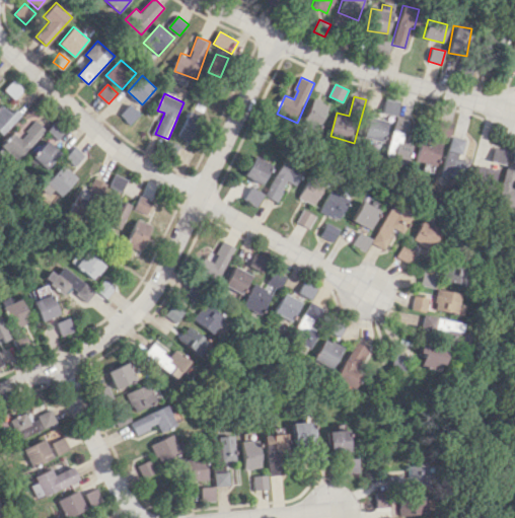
[(319,130),(330,105),(315,98),(304,123),(319,130)]
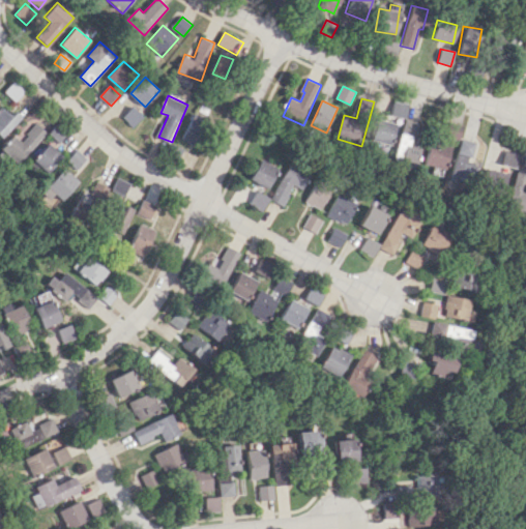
[(406,118),(409,105),(395,101),(392,115),(406,118)]
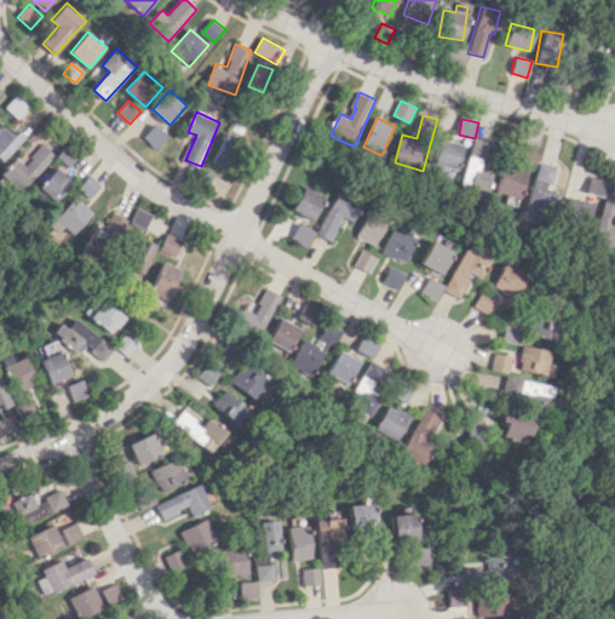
[(0,159),(3,162),(23,141),(5,122),(0,127),(0,159)]
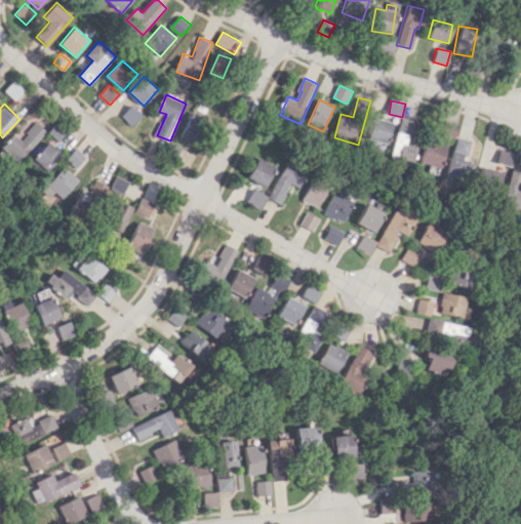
[(124,116),(133,126),(145,117),(134,106),(124,116)]
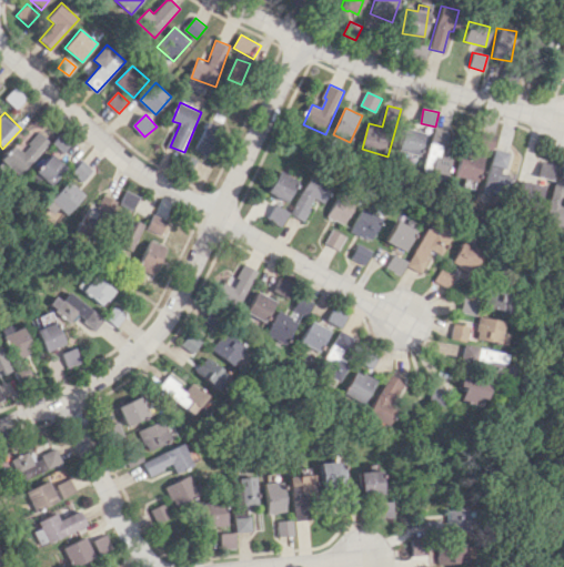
[(199,151),(214,155),(223,125),(208,121),(199,151)]
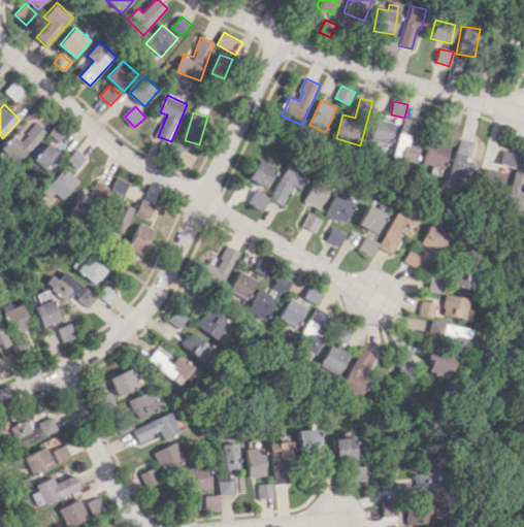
[(393,159),(416,165),(421,147),(413,145),(419,122),(404,118),(393,159)]
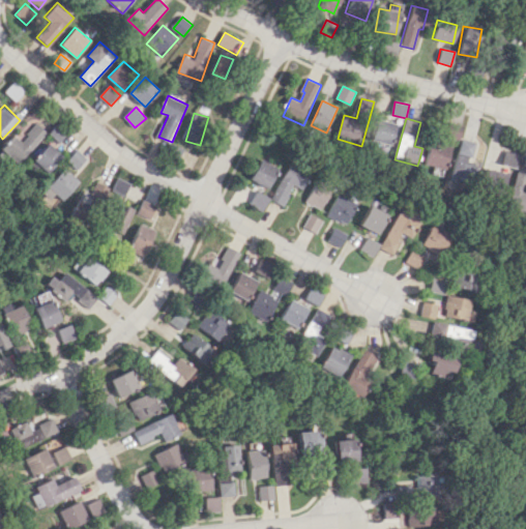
[(396,122),(377,120),(373,148),(391,150),(396,122)]
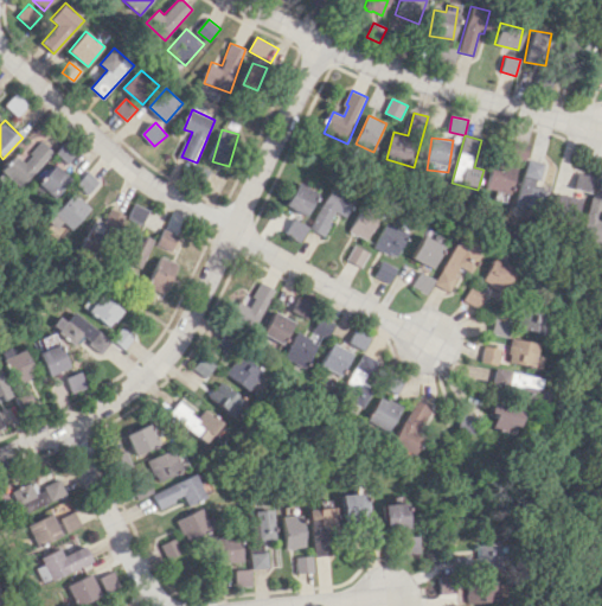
[(530,145),(512,139),(507,155),(525,160),(530,145)]
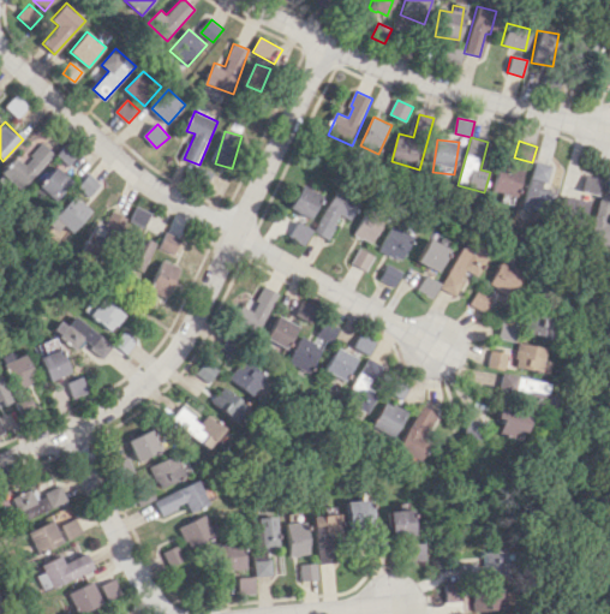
[(17,158),(4,174),(24,191),(54,154),(42,144),(25,165),(17,158)]
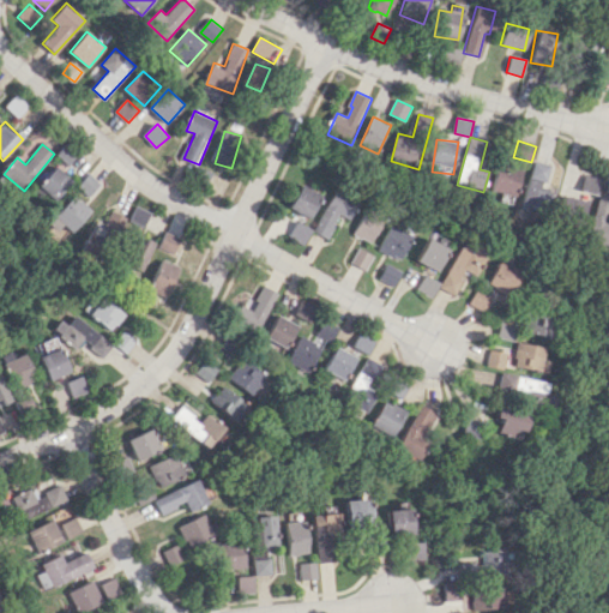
[(56,156),(64,161),(38,187),(55,203),(74,182),(64,173),(78,157),(65,146),(56,156)]
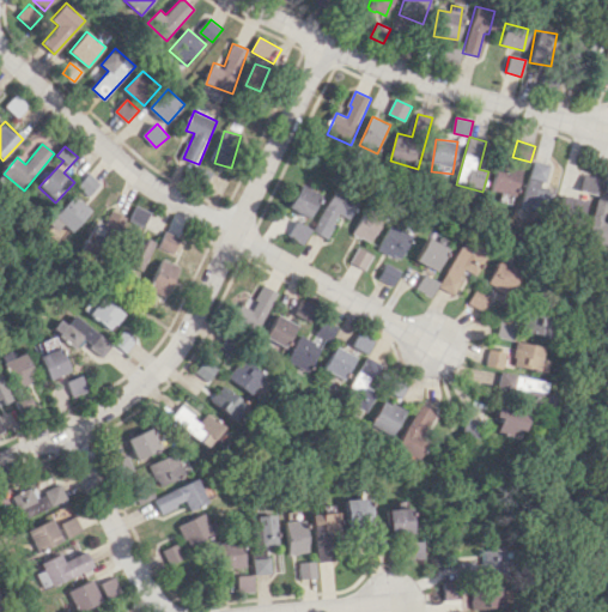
[(521,208),(542,214),(554,167),(534,161),(521,208)]
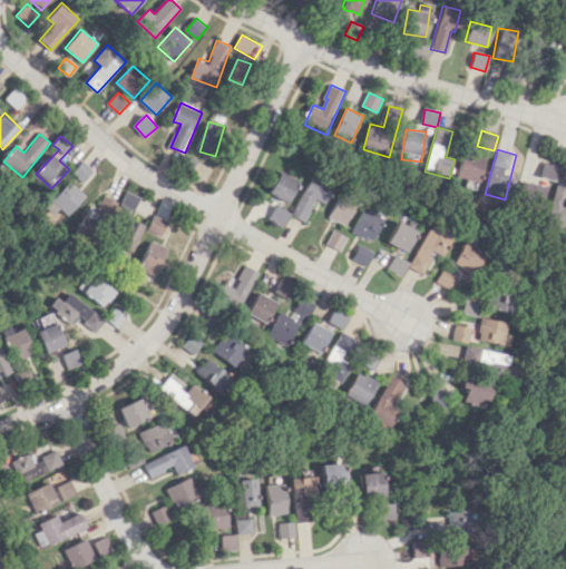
[(469,179),(467,187),(478,190),(487,158),(465,153),(458,176),(469,179)]
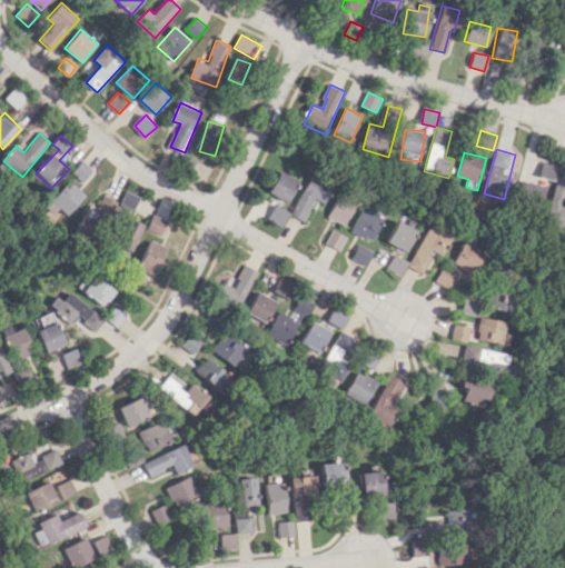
[(558,167),(543,162),(538,178),(554,181),(558,167)]
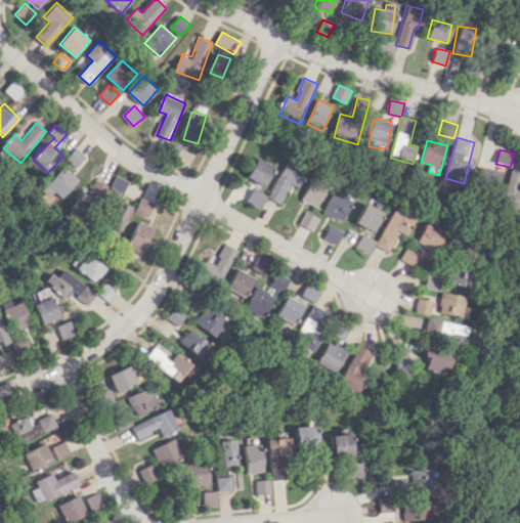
[(277,168),(261,159),(250,177),(266,186),(277,168)]
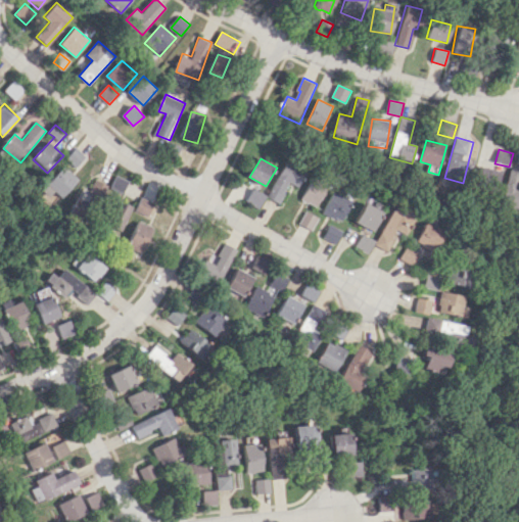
[(299,187),(307,175),(287,163),(268,196),(280,203),(292,183),(299,187)]
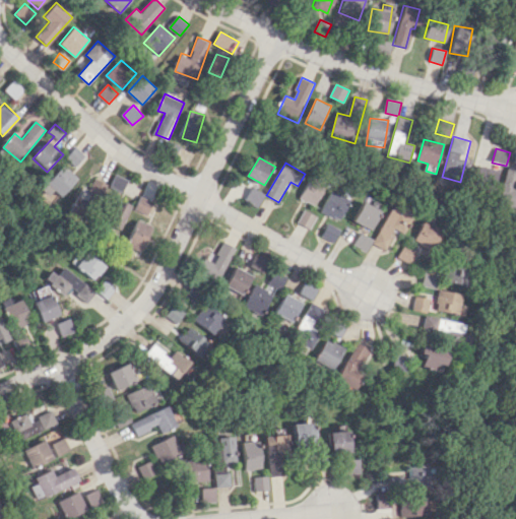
[(515,190),(514,190),(515,185),(515,166),(508,164),(498,203),(515,207),(515,190)]
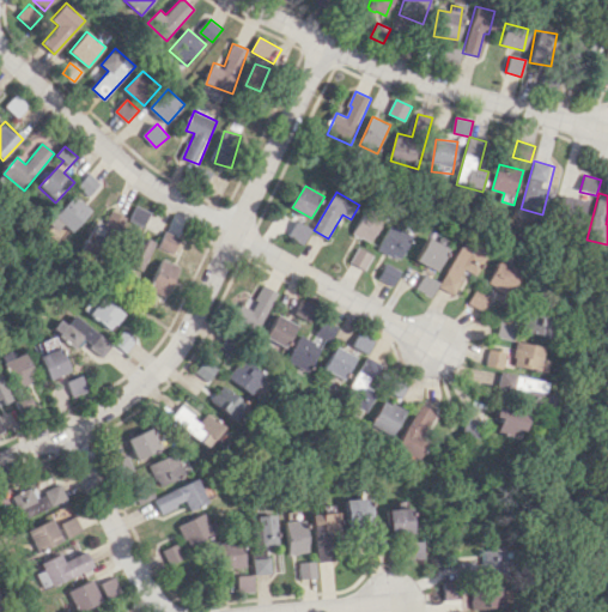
[(52,223),(61,231),(67,225),(76,232),(96,211),(78,195),(52,223)]
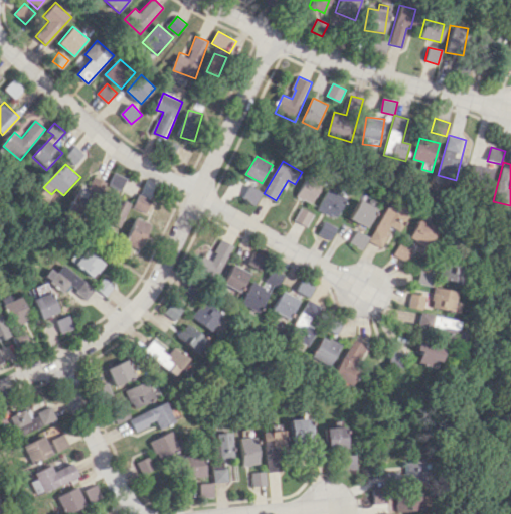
[(467,179),(489,183),(491,167),(470,164),(467,179)]
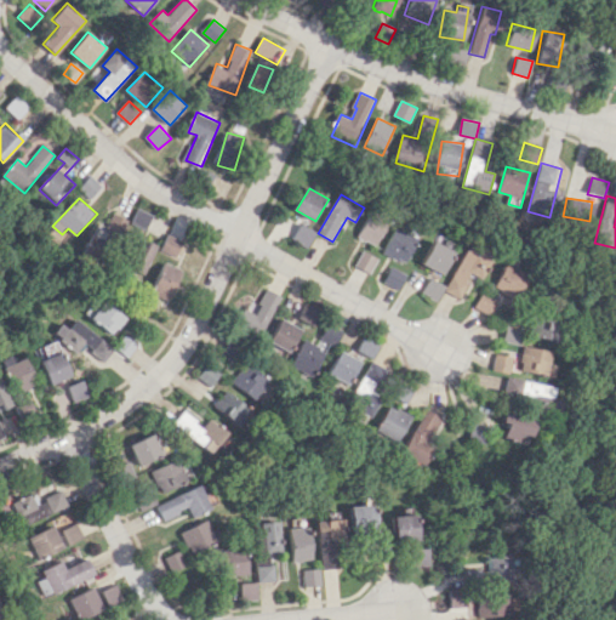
[(136,226),(152,229),(155,214),(140,210),(136,226)]
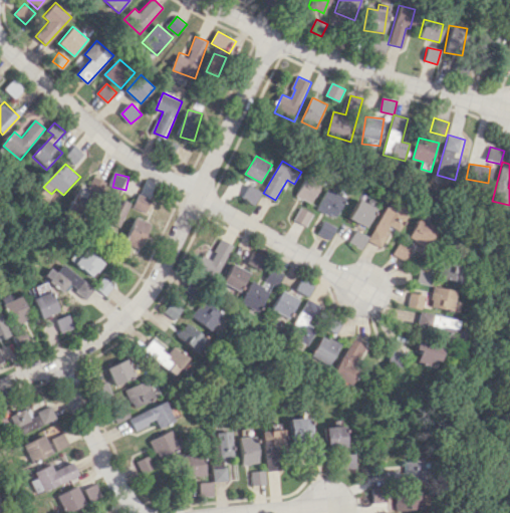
[(88,201),(102,203),(106,180),(92,178),(88,201)]
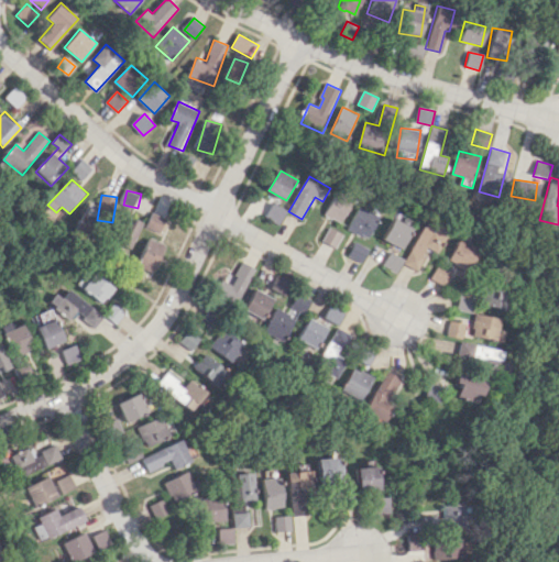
[(327,216),(343,222),(350,205),(333,199),(327,216)]
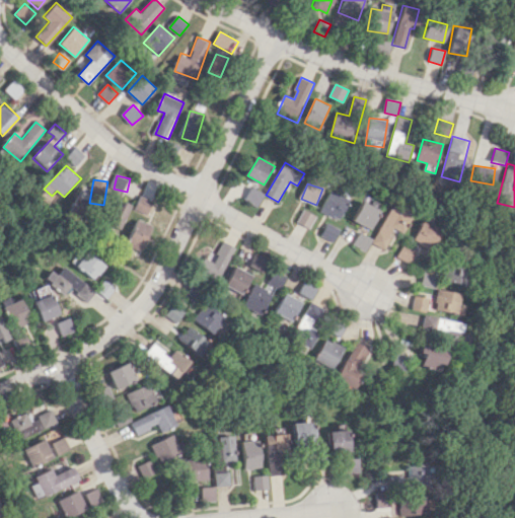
[(253,188),(266,195),(259,208),(253,205),(254,203),(247,199),(253,188)]
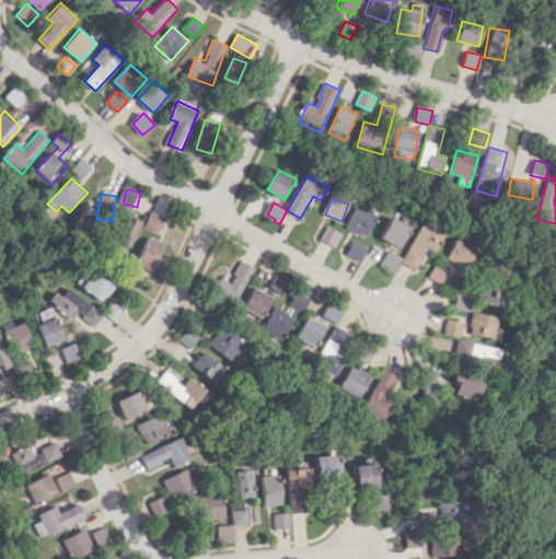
[(369,237),(379,213),(358,206),(348,229),(369,237)]
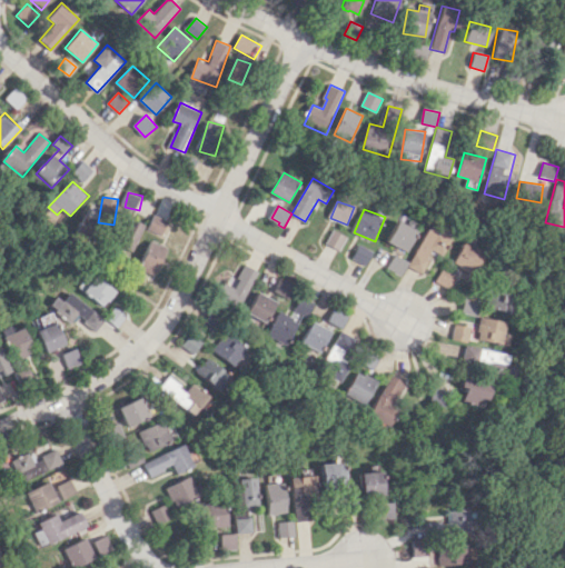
[(171,221),(157,215),(150,230),(165,236),(171,221)]
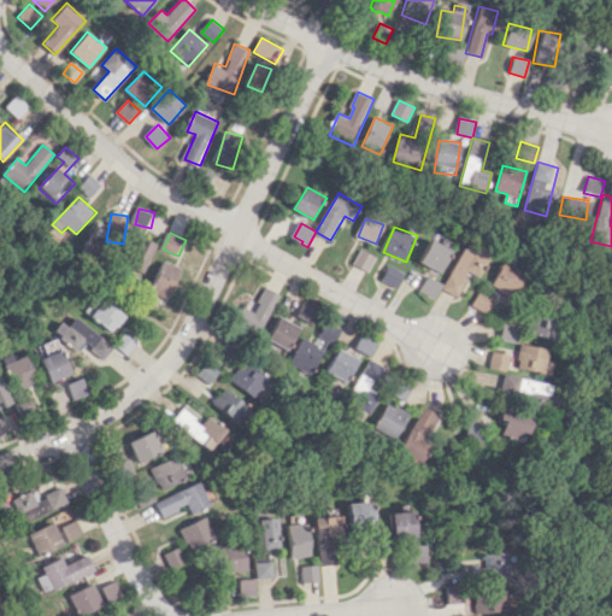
[(158,244),(141,238),(129,271),(146,277),(158,244)]
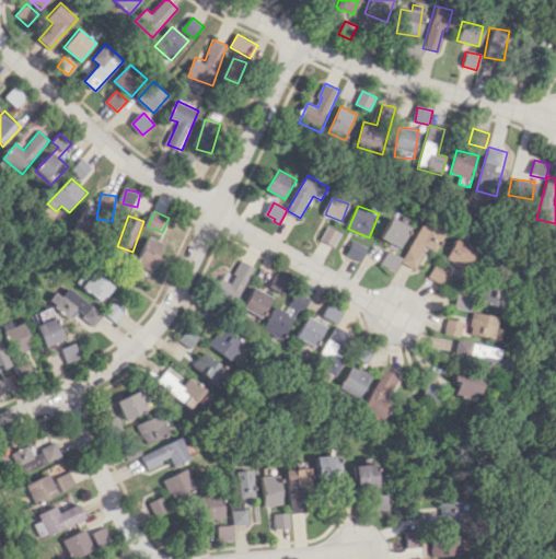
[(401,247),(412,226),(393,217),(382,237),(401,247)]
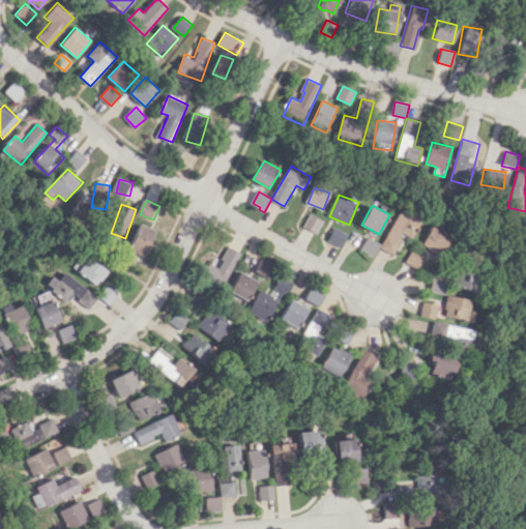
[(414,238),(424,216),(413,212),(411,217),(399,211),(382,250),(393,255),(403,233),(414,238)]
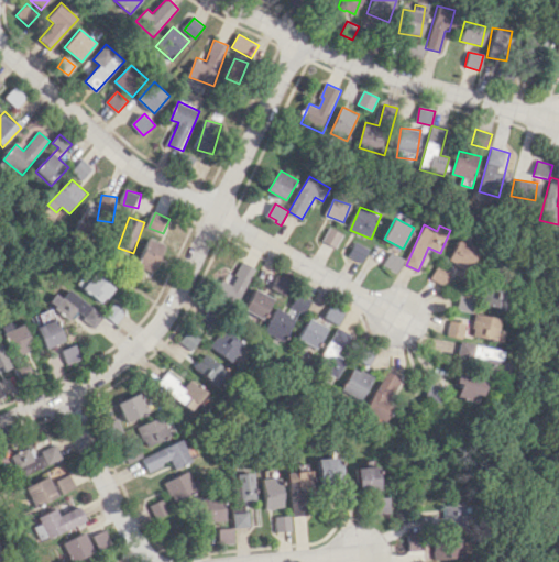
[(344,234),(331,228),(325,242),(338,249),(344,234)]
